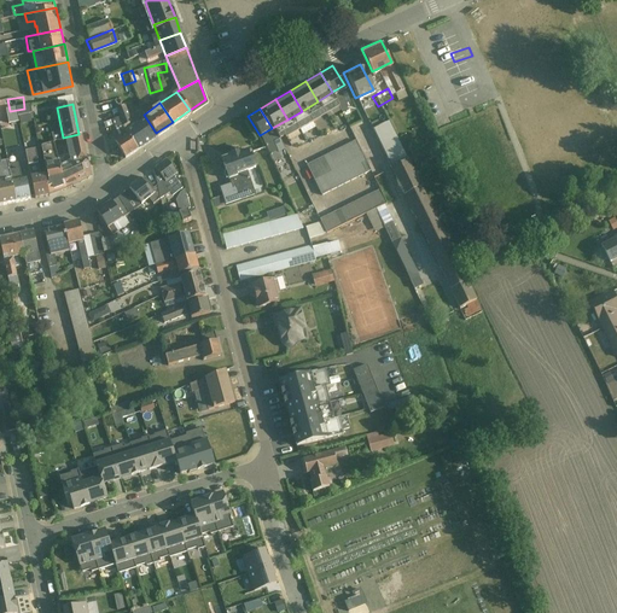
[(137,147),(156,133),(144,115),(123,128),(137,147)]
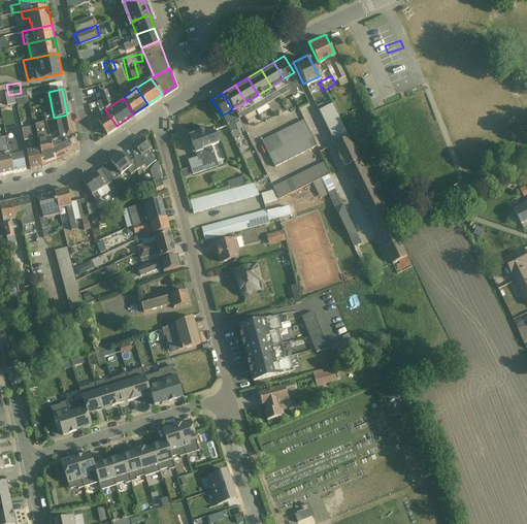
[(318,107),(392,261),(407,253),(332,100),(318,107)]
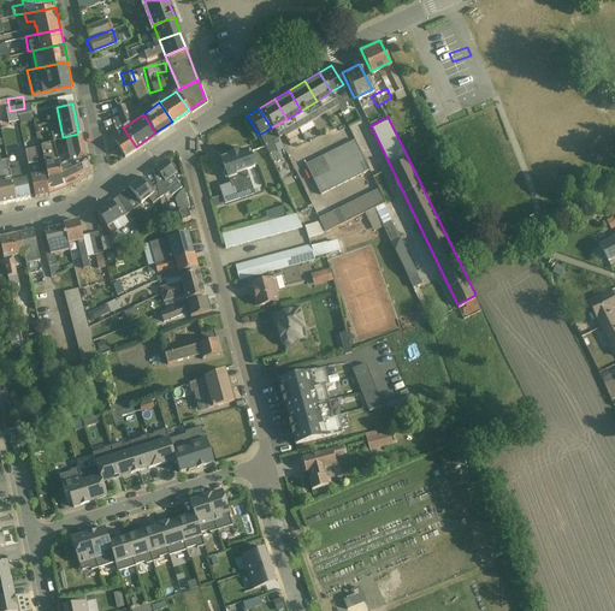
[(46,134),(57,131),(54,123),(45,125),(46,134)]
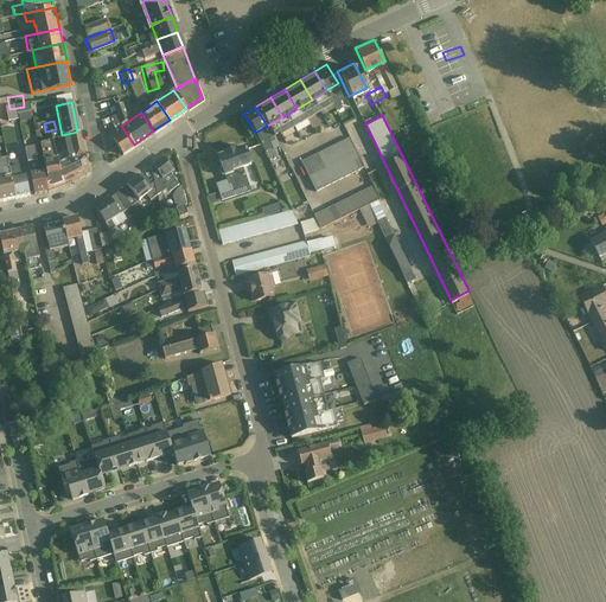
[(134,145),(121,126),(109,134),(121,153),(134,145)]
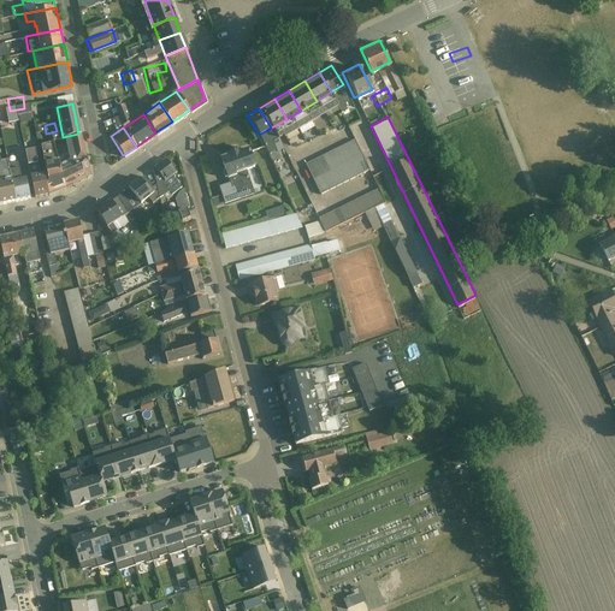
[(0,141),(0,144),(3,150),(15,144),(11,136),(0,141)]
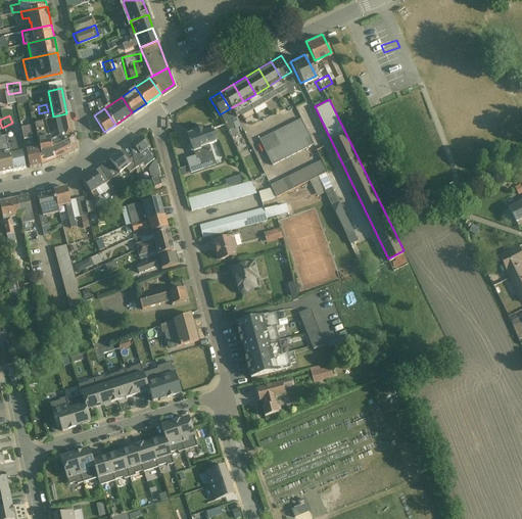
[(315,143),(300,115),(259,136),(274,163),(315,143)]
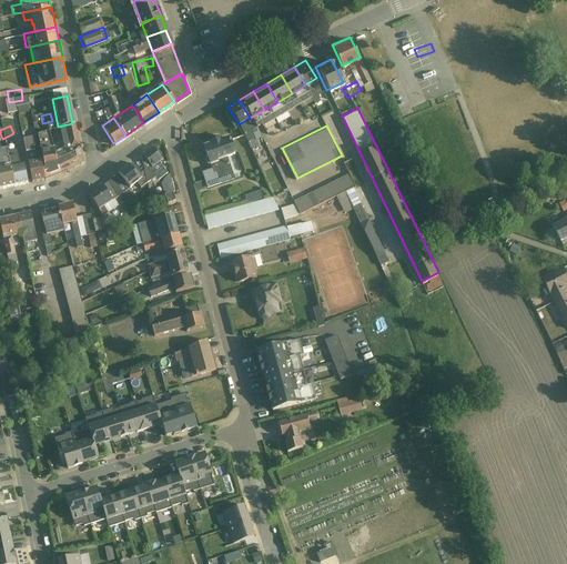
[(50,130),(49,144),(63,145),(63,131),(50,130)]
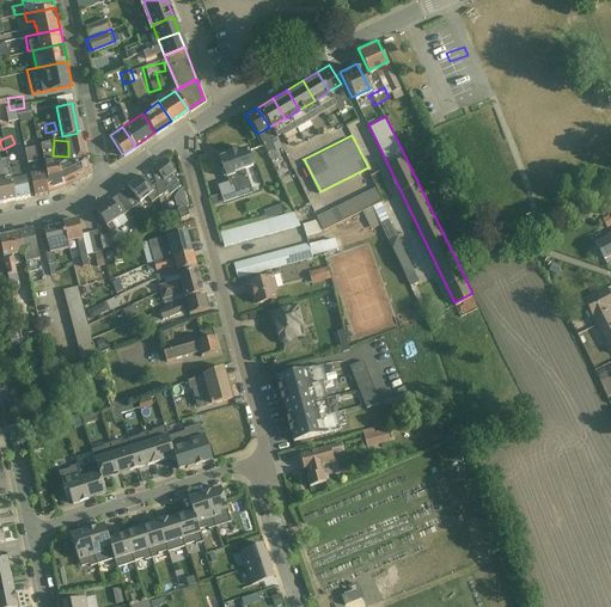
[(222,173),(251,163),(244,143),(215,154),(222,173)]
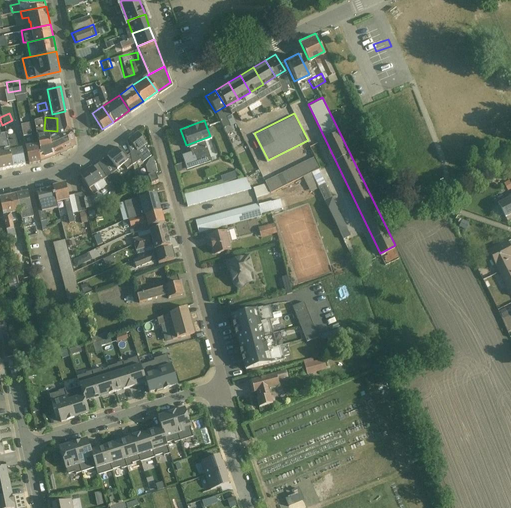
[(86,124),(87,132),(95,130),(93,123),(86,124)]
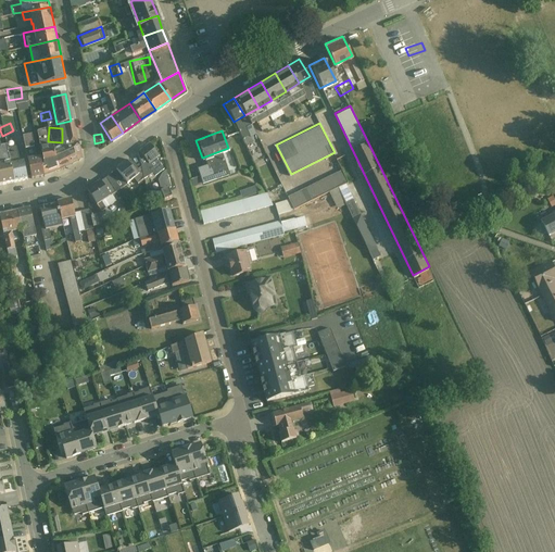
[(148,162),(159,152),(149,141),(138,151),(148,162)]
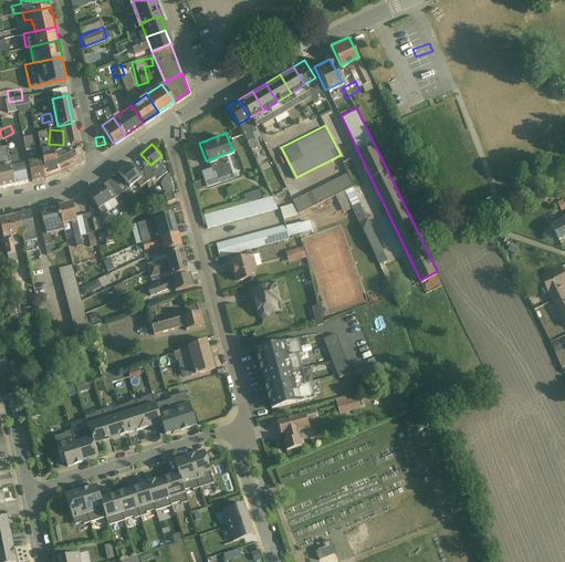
[(69,168),(82,162),(74,146),(62,153),(69,168)]
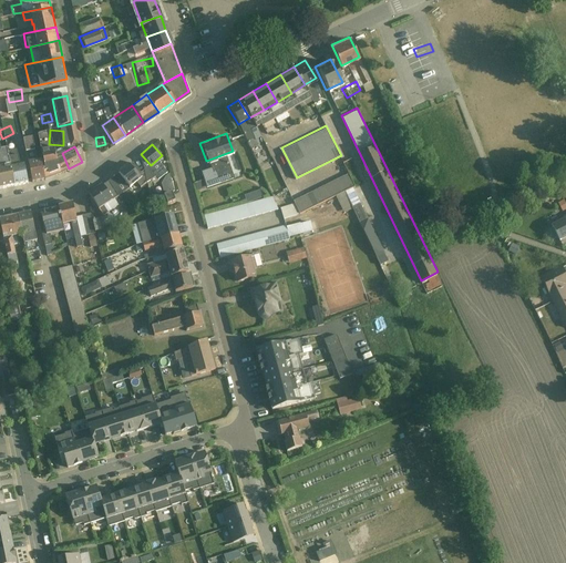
[(58,174),(50,159),(51,149),(35,151),(35,159),(41,178),(58,174)]
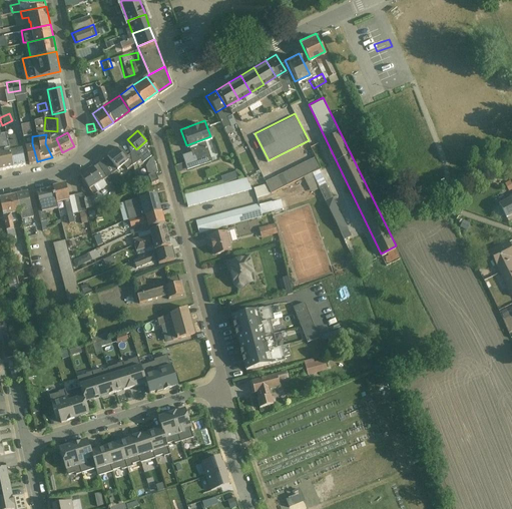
[(62,152),(56,138),(45,143),(52,157),(62,152)]
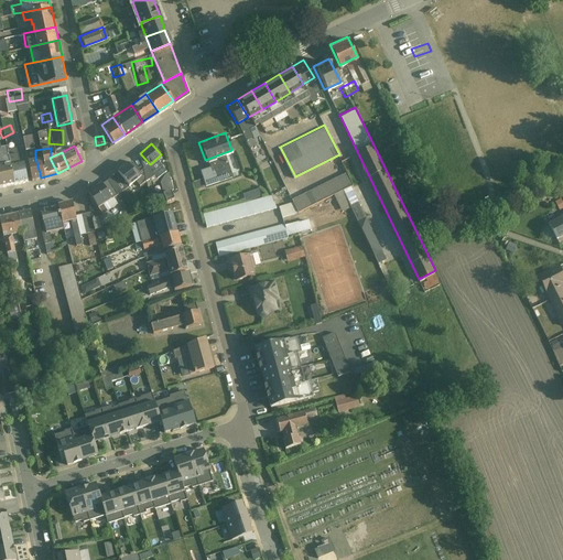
[(28,181),(41,178),(35,158),(22,162),(28,181)]
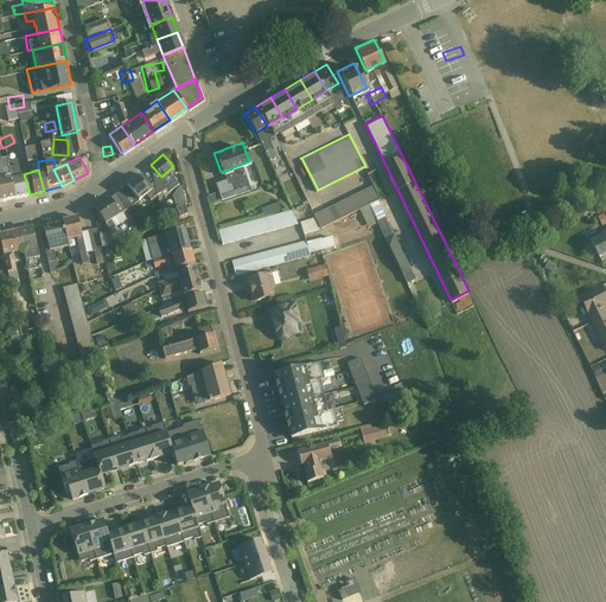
[(138,199),(151,189),(136,173),(125,184),(138,199)]
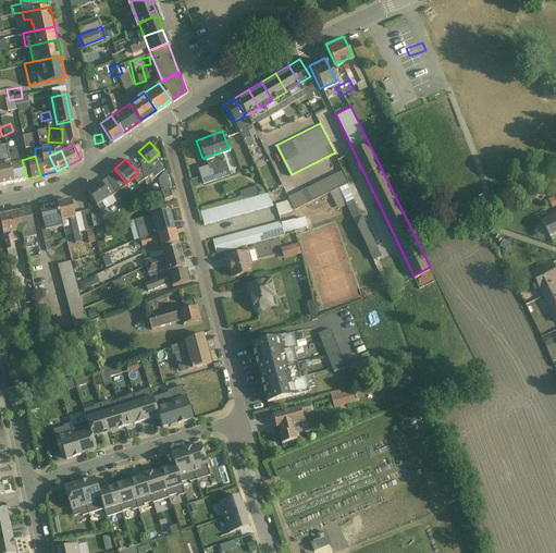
[(10,184),(23,181),(19,160),(5,163),(10,184)]
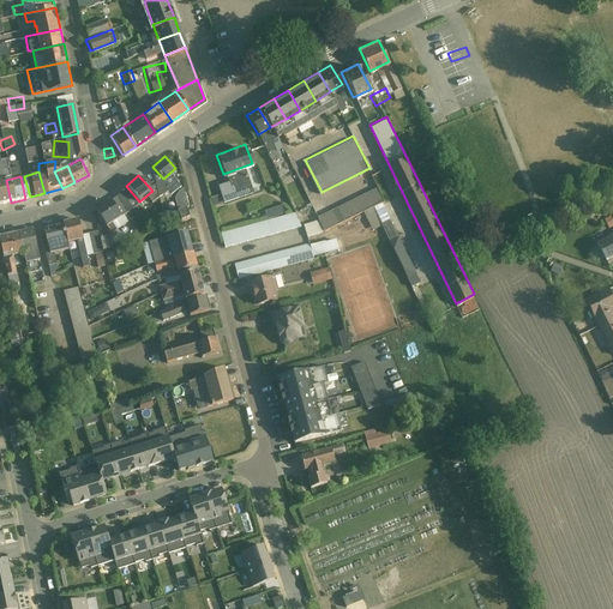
[(0,205),(11,203),(6,180),(0,180),(0,205)]
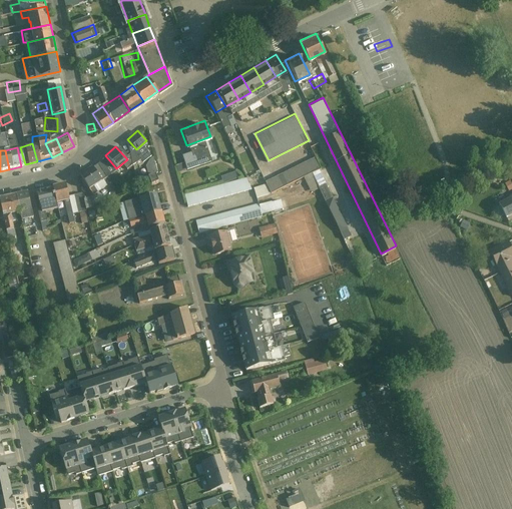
[(274,177),(281,192),(313,177),(319,190),(335,182),(323,155),(274,177)]
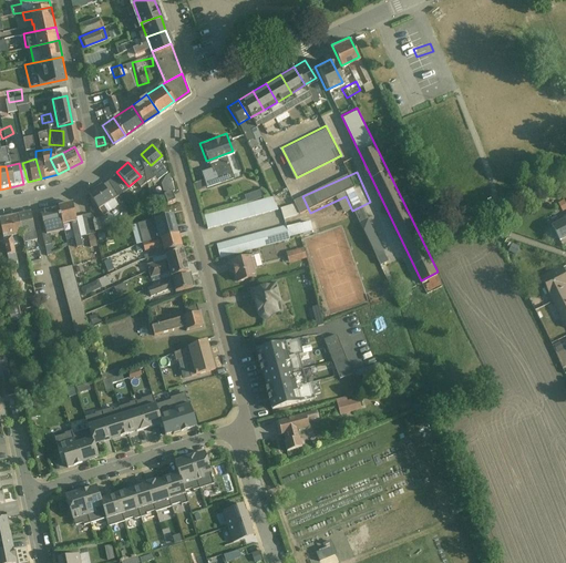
[(96,206),(110,196),(99,181),(85,190),(96,206)]
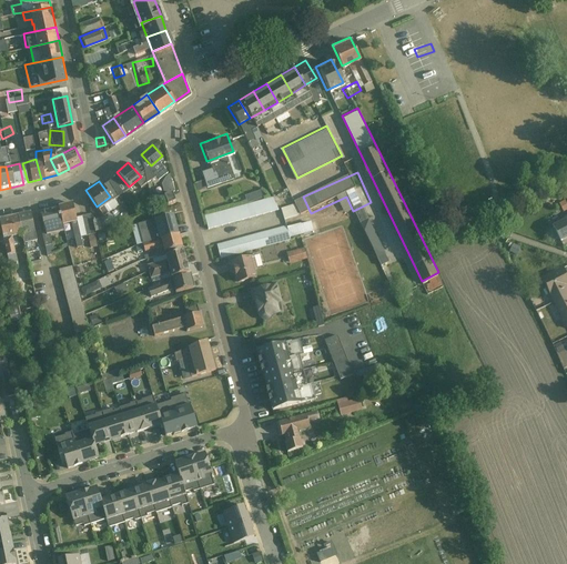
[(159,204),(174,200),(171,189),(155,193),(159,204)]
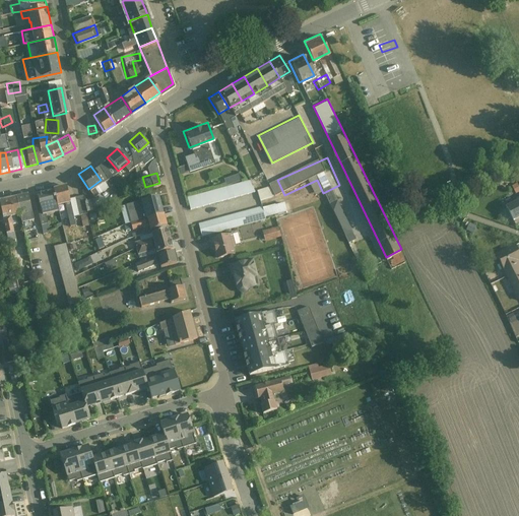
[(249,178),(187,194),(191,207),(254,189),(249,178)]
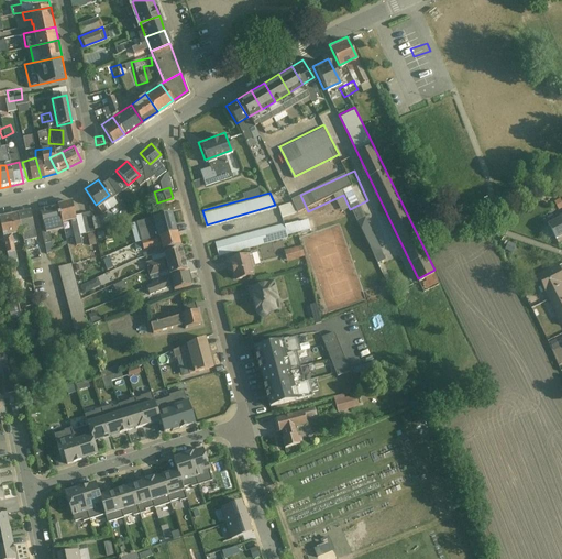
[(59,219),(74,216),(69,199),(55,203),(59,219)]
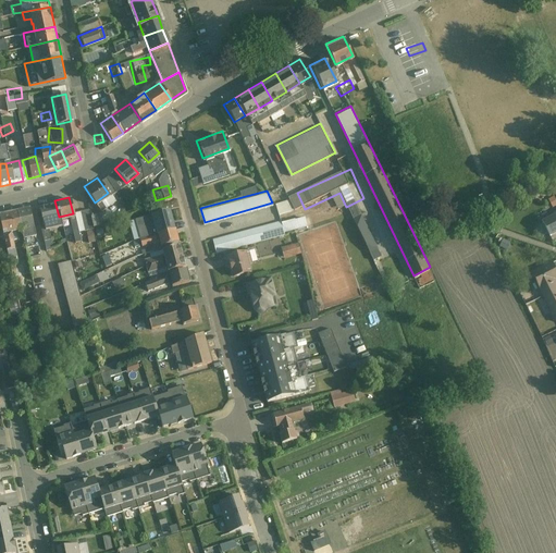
[(298,197),(284,204),(289,214),(304,208),(298,197)]
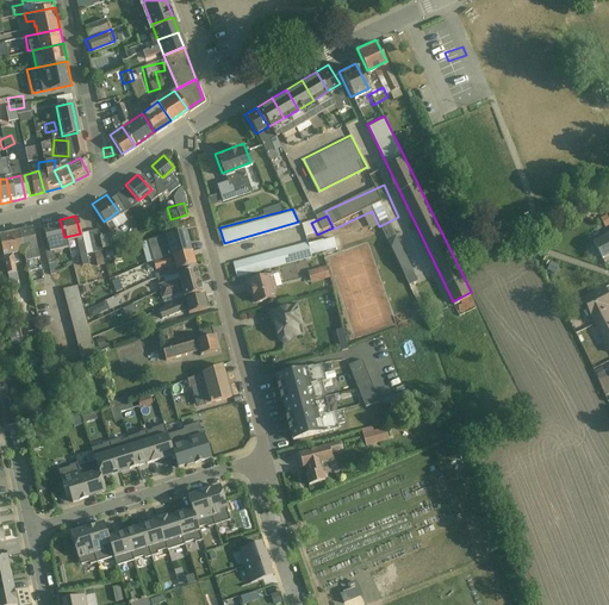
[(95,269),(112,266),(110,254),(122,250),(119,237),(115,238),(112,228),(97,231),(93,218),(84,220),(95,269)]
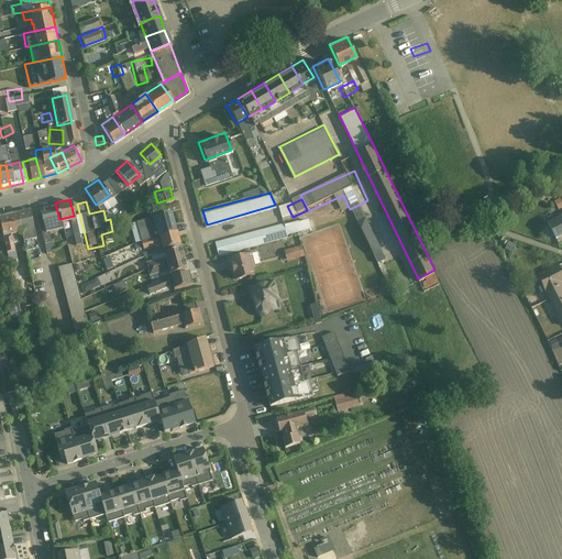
[(59,219),(55,203),(39,206),(43,223),(59,219)]
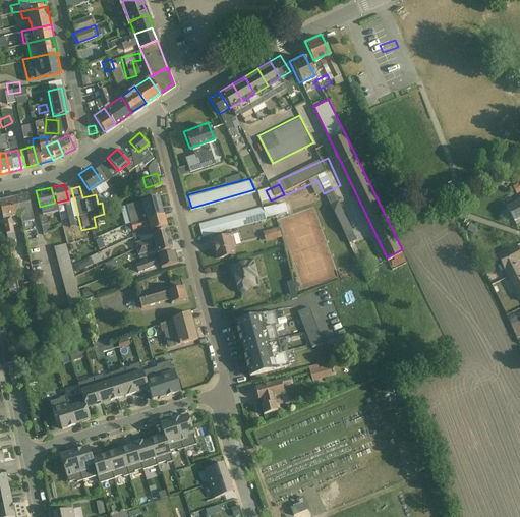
[(19,221),(32,218),(25,191),(12,194),(19,221)]
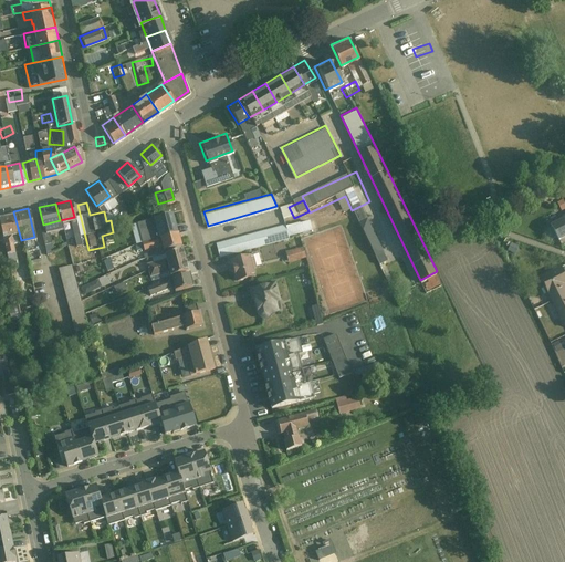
[(21,240),(13,211),(0,214),(0,236),(2,245),(21,240)]
